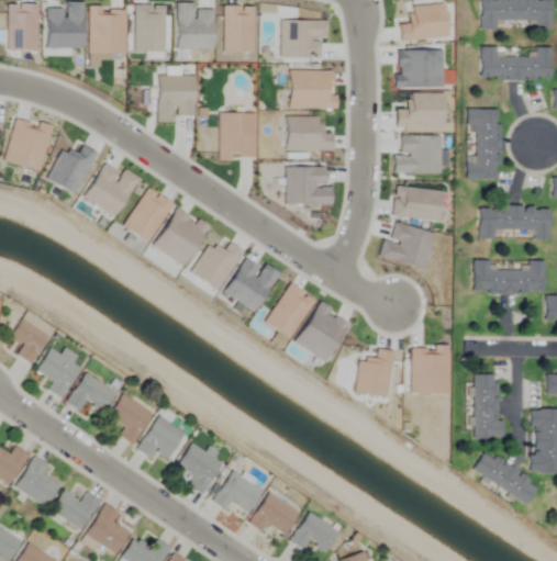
[(485,1),(498,1),(498,0),(542,0),(542,1),(553,1),(553,21),(486,21),(485,1)]
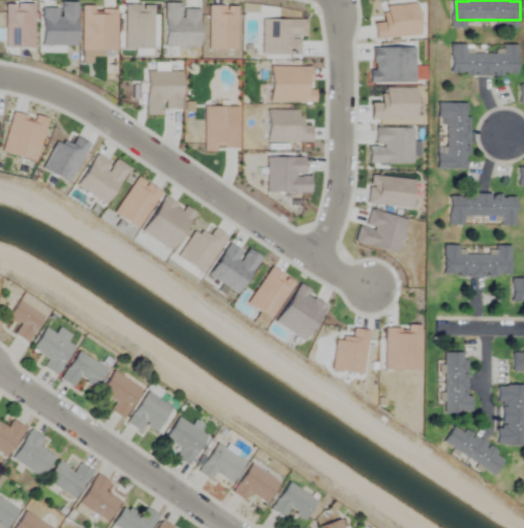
[(521,69),(510,69),(510,72),(467,73),(467,69),(457,69),(457,50),(521,50),(521,69)]
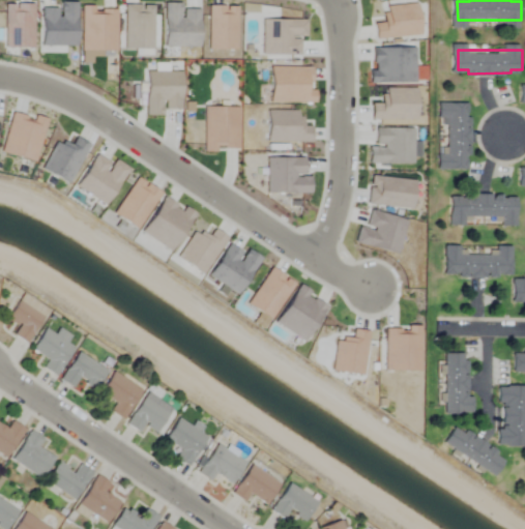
[(468,103),(468,114),(472,114),(472,155),(469,155),(469,167),(449,167),(449,103),(468,103)]
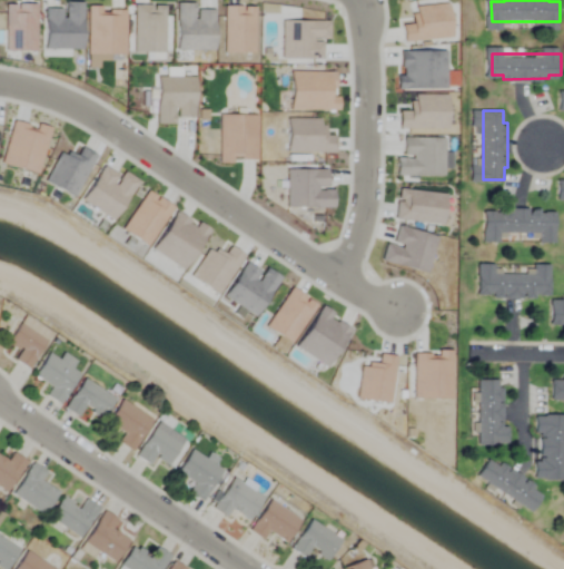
[(490,212),(502,212),(502,207),(547,207),(547,212),(558,212),(558,233),(490,233),(490,212)]
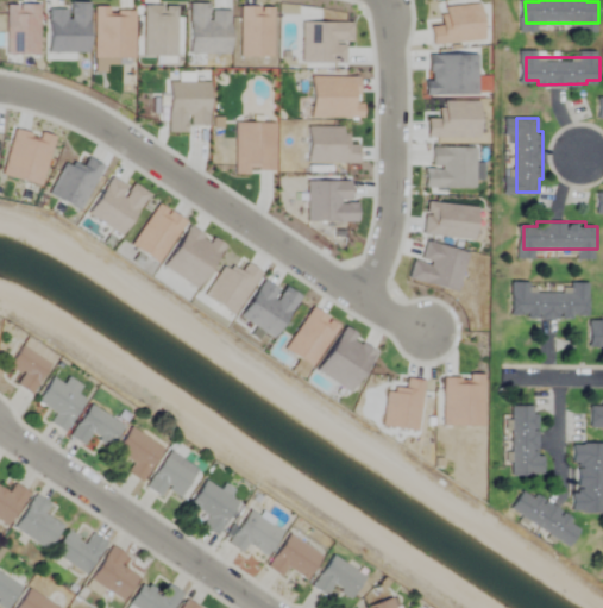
[(590,309),(577,309),(577,314),(528,314),(528,309),(516,309),(516,287),(590,287),(590,309)]
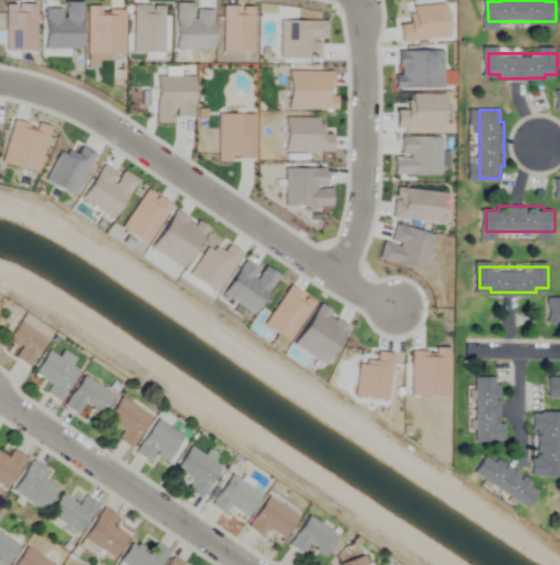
[(24,348),(19,357),(32,366),(52,337),(24,320),(11,339),(24,348)]
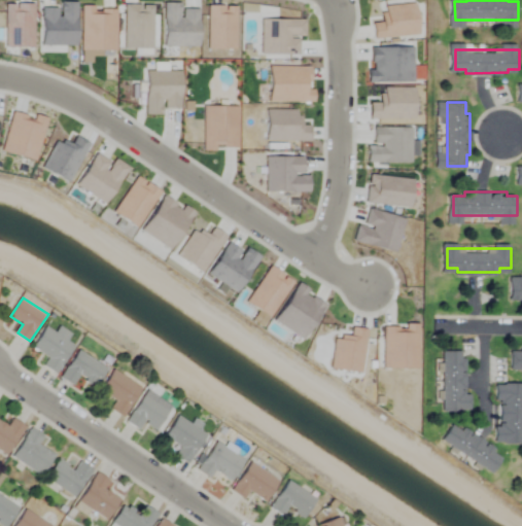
[(73,332),(63,327),(60,332),(47,326),(36,348),(51,356),(46,366),(60,375),(76,344),(69,341),(73,332)]
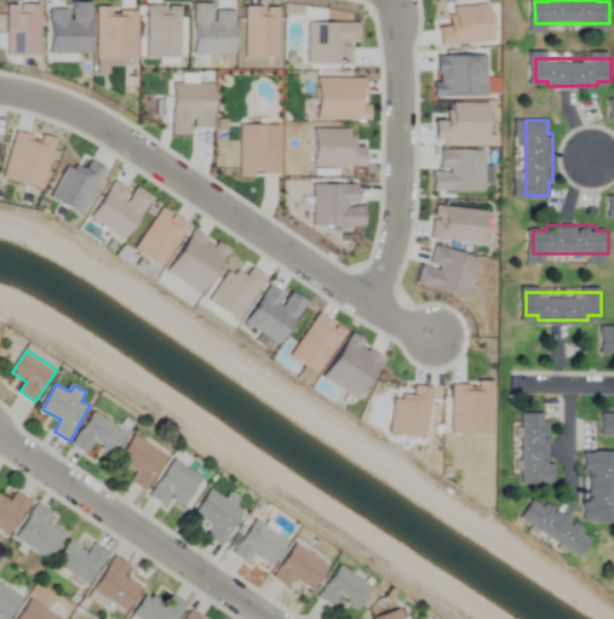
[(546,407),(546,420),(551,420),(551,469),(546,469),(546,482),(524,482),(524,407),(546,407)]
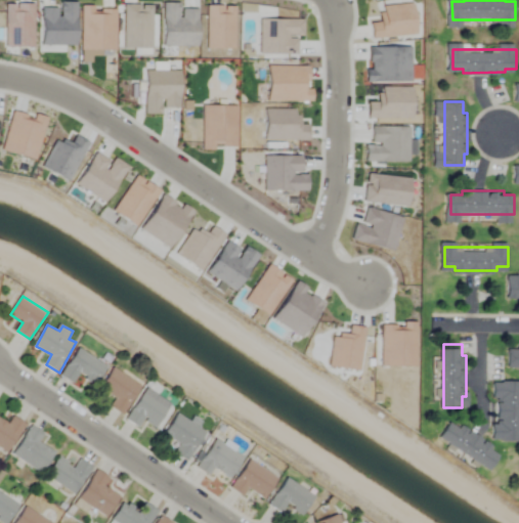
[(83,375),(98,384),(110,366),(81,348),(63,376),(77,384),(83,375)]
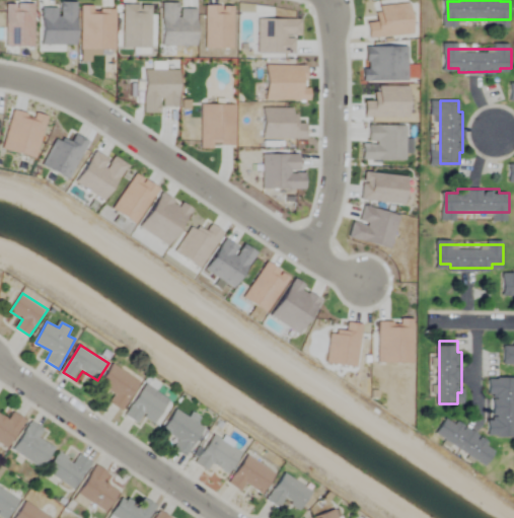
[(126,411),(142,379),(113,365),(101,385),(117,393),(112,403),(126,411)]
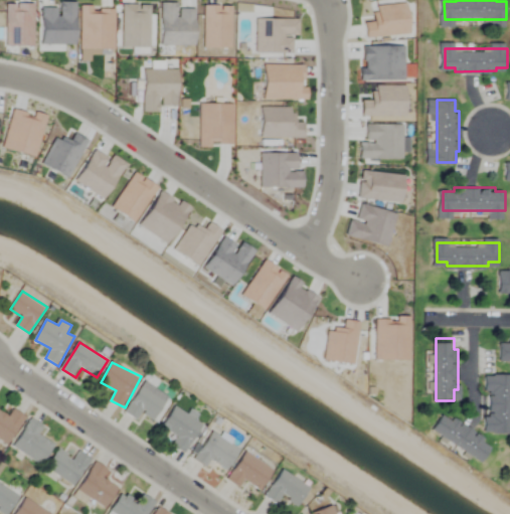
[(494,431),(494,419),(491,419),(491,378),(494,378),(494,368),(509,368),(509,431),(494,431)]
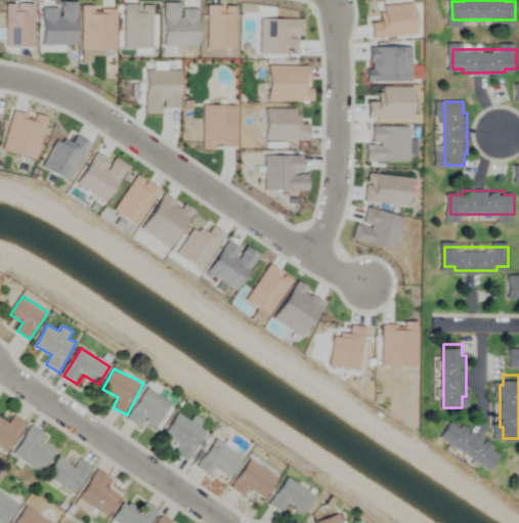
[(147,419),(158,427),(170,410),(146,393),(128,418),(141,427),(147,419)]
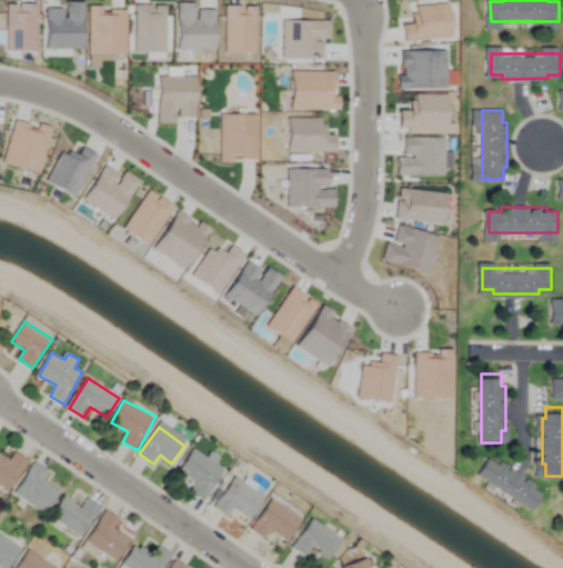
[(225,467),(193,449),(181,471),(198,481),(192,492),(208,500),(225,467)]
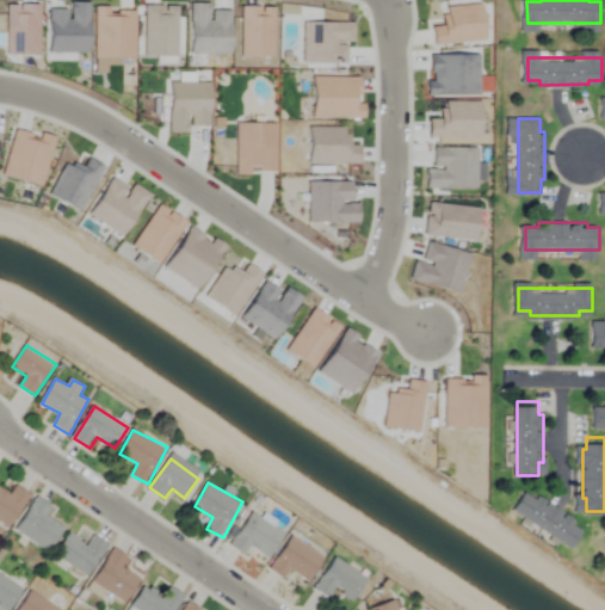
[(0,521),(11,528),(34,494),(18,484),(12,494),(0,486),(0,521)]
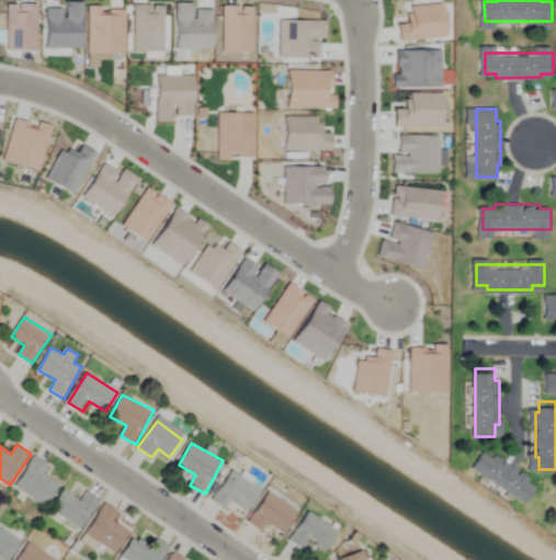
[(486,448),(496,455),(498,452),(535,475),(533,479),(543,484),(532,502),(475,466),(486,448)]
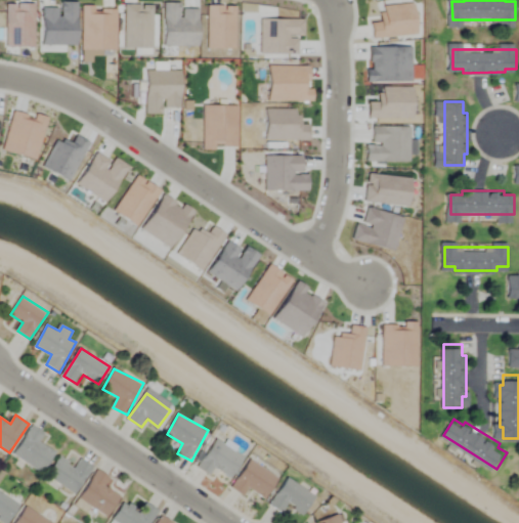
[(14,455),(44,473),(56,452),(39,442),(45,433),(33,425),(14,455)]
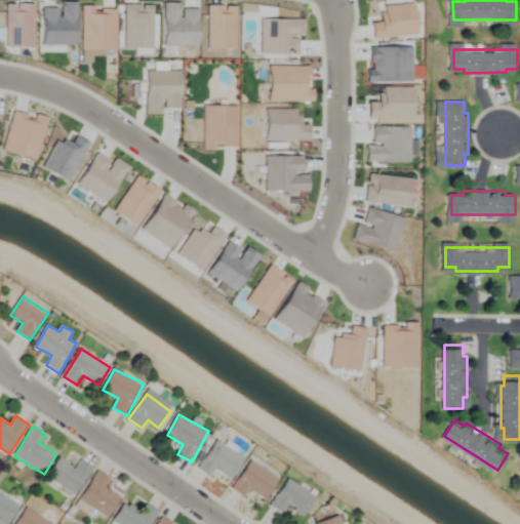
[(199,468),(211,477),(217,469),(234,479),(247,458),(217,439),(199,468)]
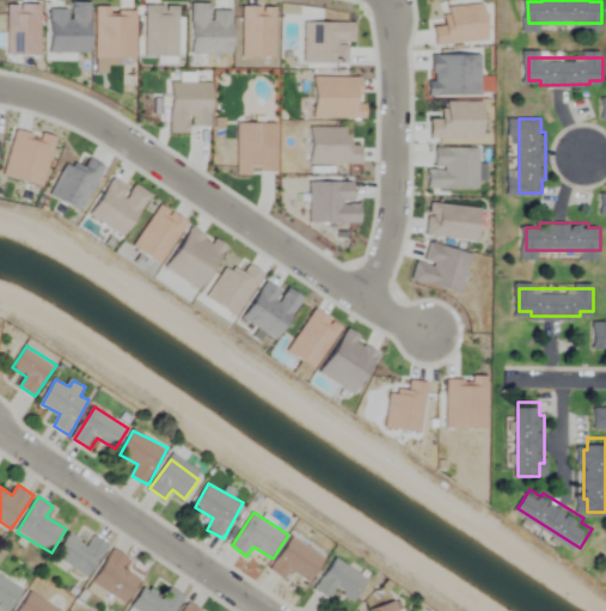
[(273,570),(288,580),(294,572),(312,582),(329,554),(295,533),(273,570)]
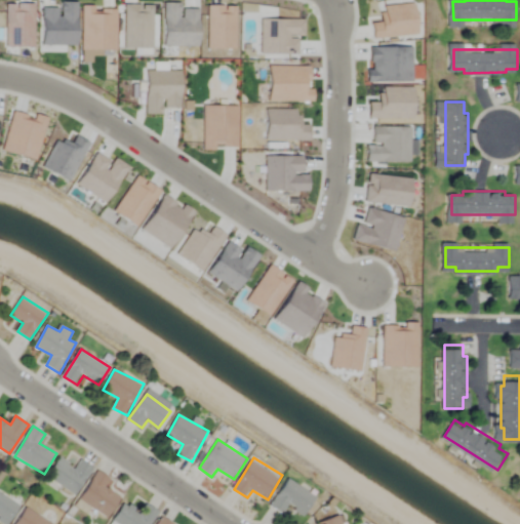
[(77,468),(58,458),(48,478),(79,495),(94,466),(81,459),(77,468)]
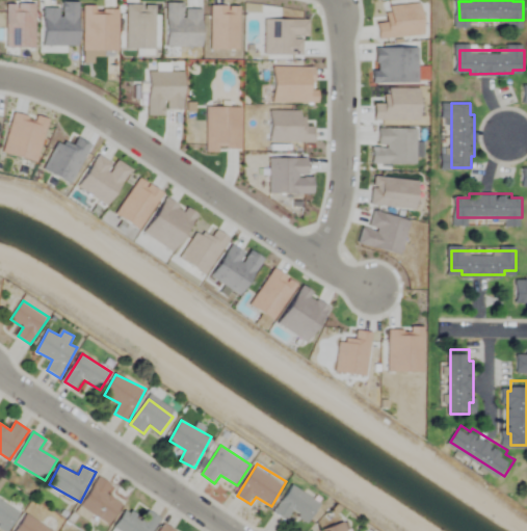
[(81,506),(110,526),(124,505),(110,496),(115,487),(100,477),(81,506)]
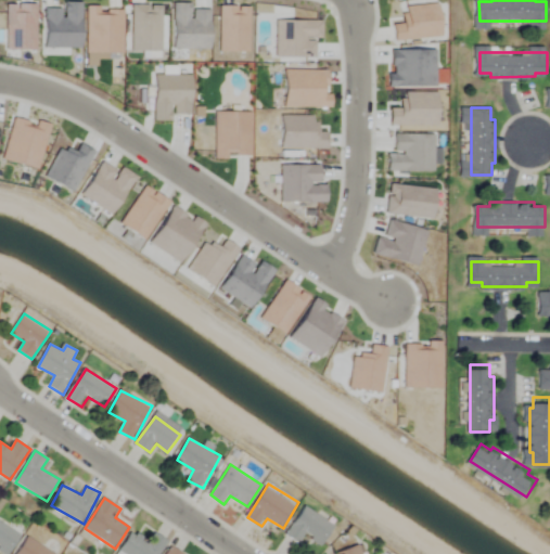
[(286,535),(301,544),(307,535),(323,546),(336,527),(307,505),(286,535)]
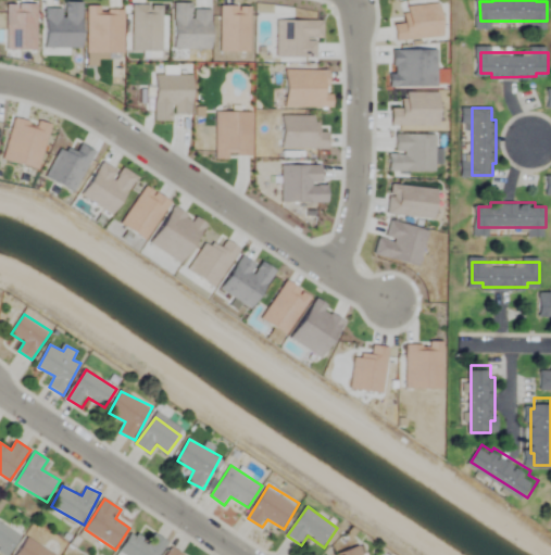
[(120,554),(161,554),(168,540),(155,534),(151,542),(130,532),(120,554)]
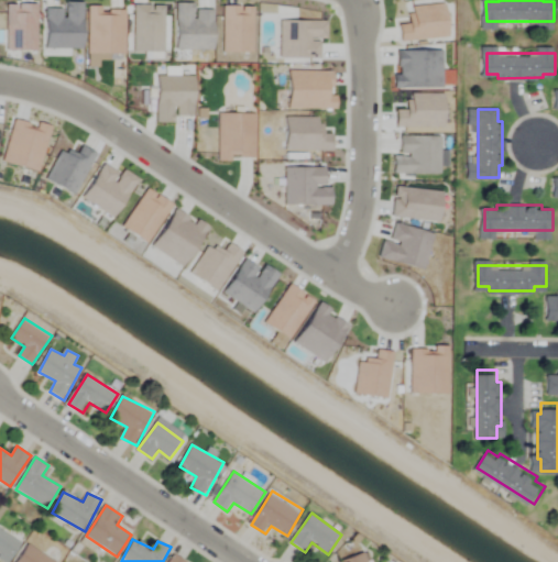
[(17,561),(56,561),(28,544),(17,561)]
